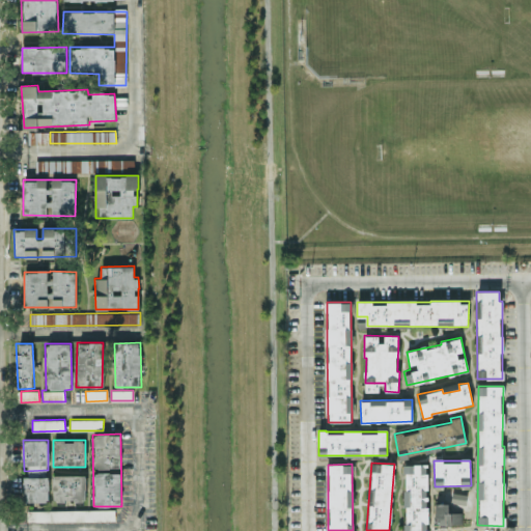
[(427,530),(427,464),(403,464),(403,530),(427,530)]
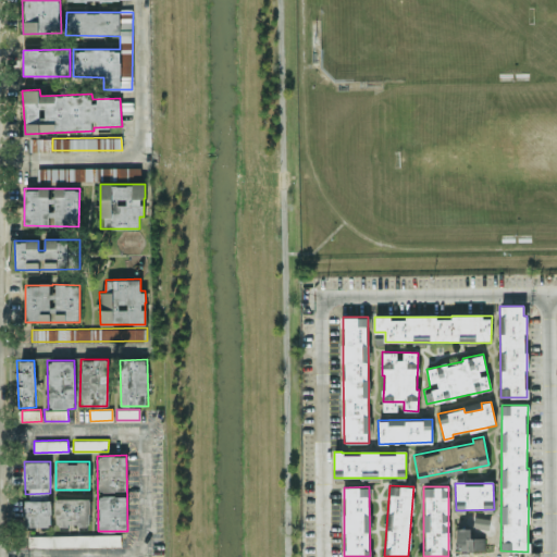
[(56,498),(56,525),(90,525),(90,498),(56,498)]
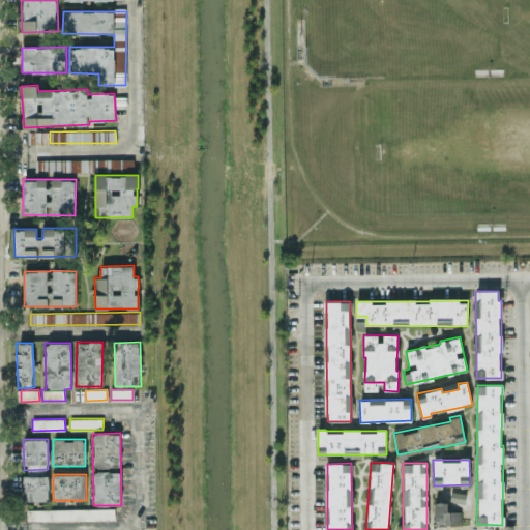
[(20,501),(49,501),(49,477),(20,476),(20,501)]
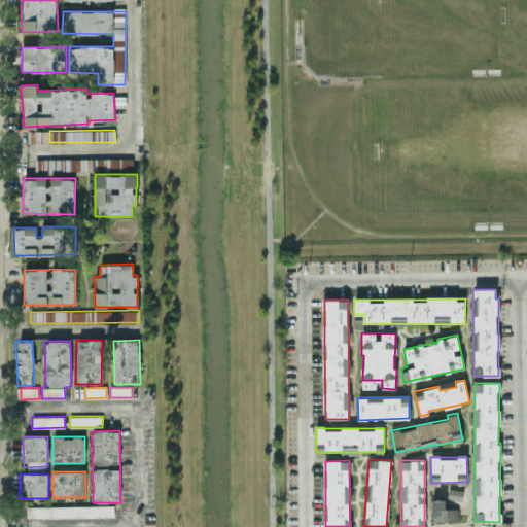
[(462,490),(449,490),(448,499),(462,500),(462,490)]
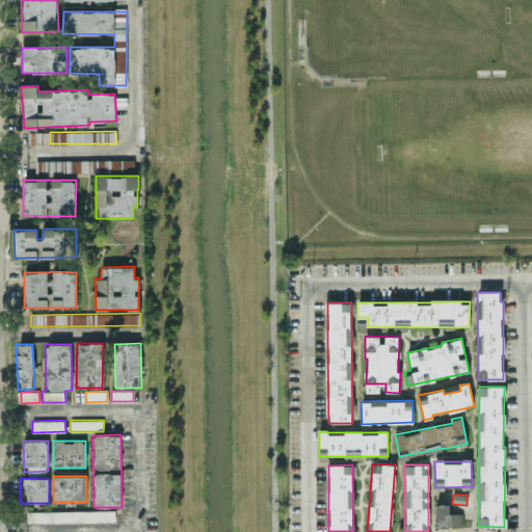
[(463,513),(449,513),(449,504),(436,504),(435,526),(462,527),(463,513)]
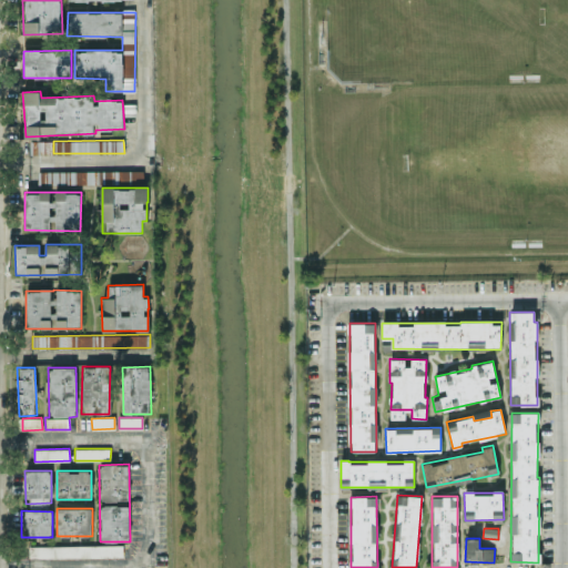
[(123,545),(31,546),(31,557),(123,556),(123,545)]
